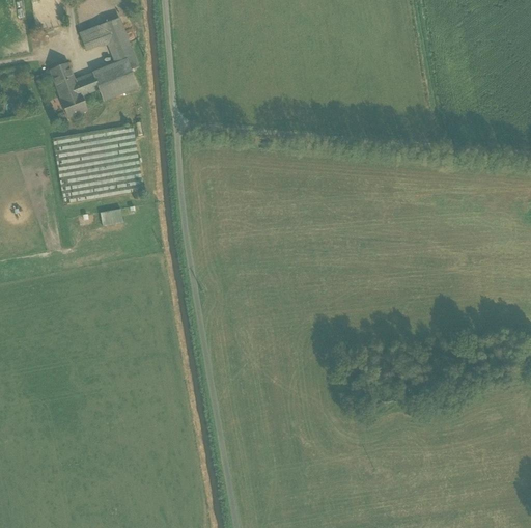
[(134,55),(119,17),(101,24),(108,42),(116,62),(126,58),(134,55)]
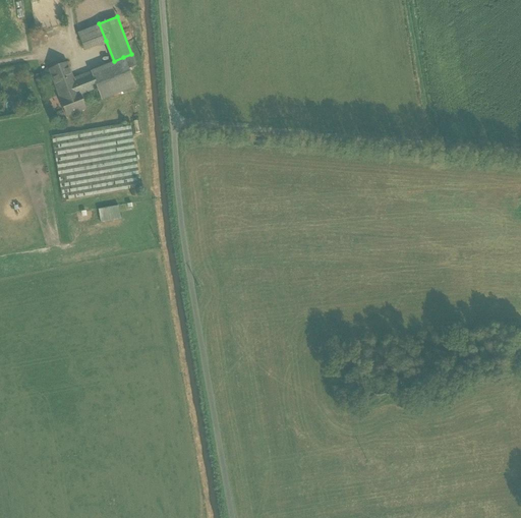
[(99,23),(77,32),(84,49),(106,41),(99,23)]
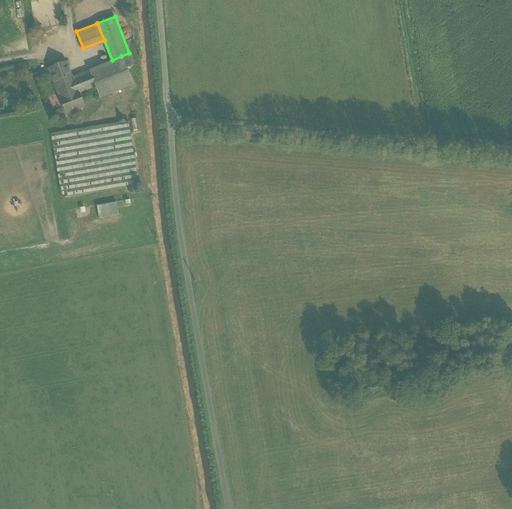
[(129,53),(121,56),(125,65),(133,62),(129,53)]
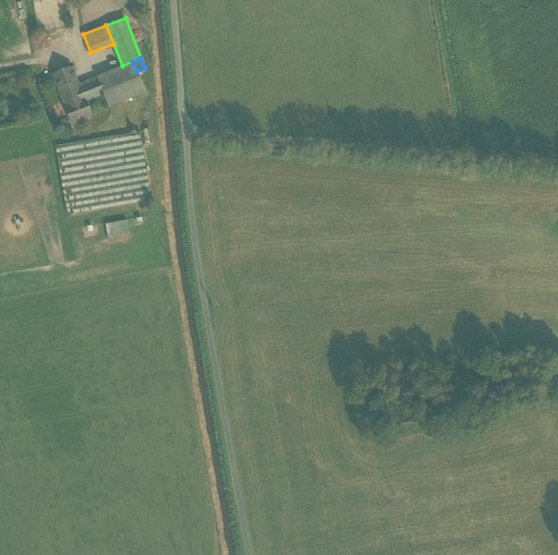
[(122,65),(98,75),(99,79),(105,92),(109,104),(144,91),(136,71),(132,61),(122,65)]
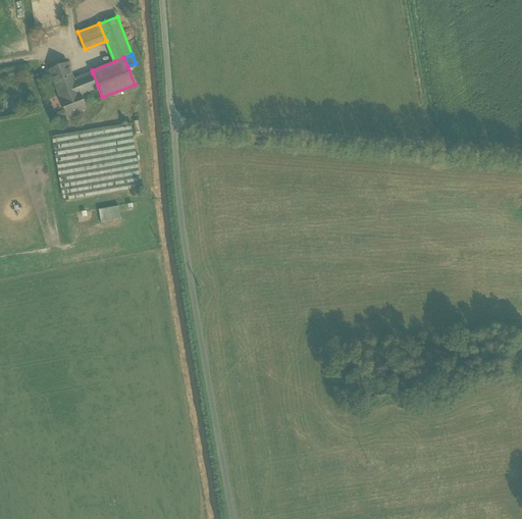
[(66,61),(49,68),(55,84),(72,76),(66,61)]
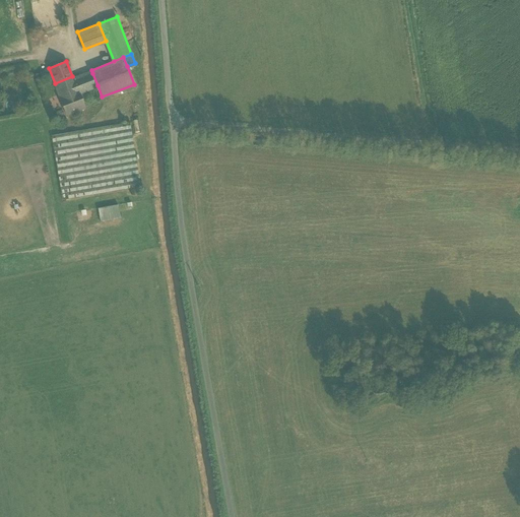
[(86,75),(92,73),(91,70),(82,73),(73,77),(74,80),(81,77),(83,82),(88,80),(86,75)]
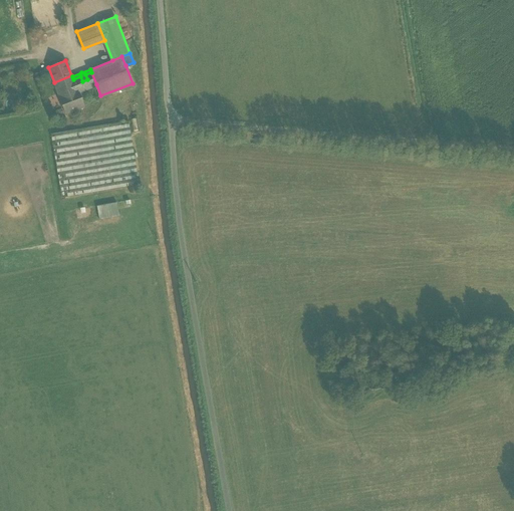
[(80,76),(73,79),(77,91),(78,91),(96,84),(91,72),(85,74),(87,79),(82,81),(80,76)]
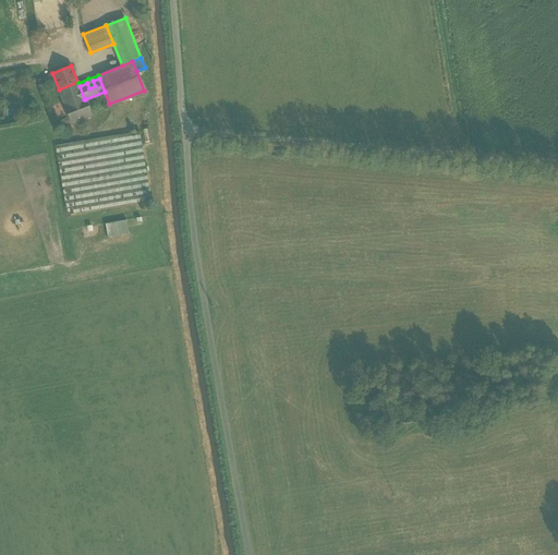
[(77,82),(59,89),(65,106),(84,99),(80,86),(79,83),(77,82)]
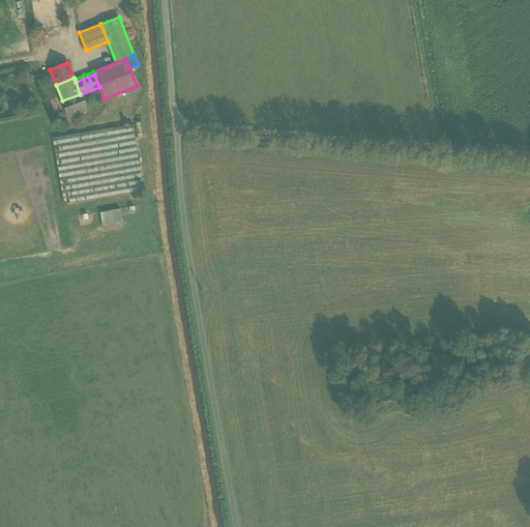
[(80,94),(62,100),(62,101),(67,116),(86,109),(81,94),(80,94)]
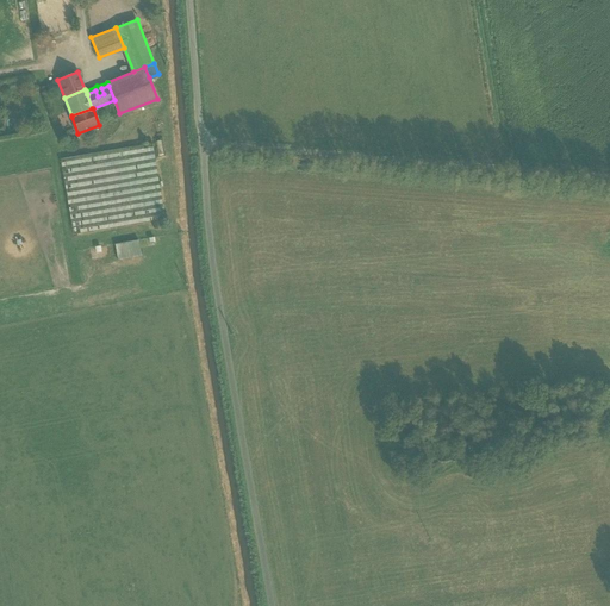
[(162,137),(154,138),(156,156),(165,155),(162,137)]
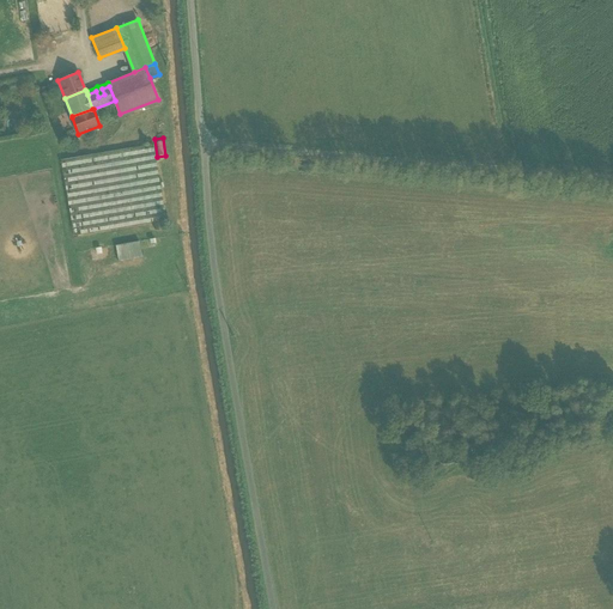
[(153,144),(138,146),(140,160),(156,157),(153,144)]
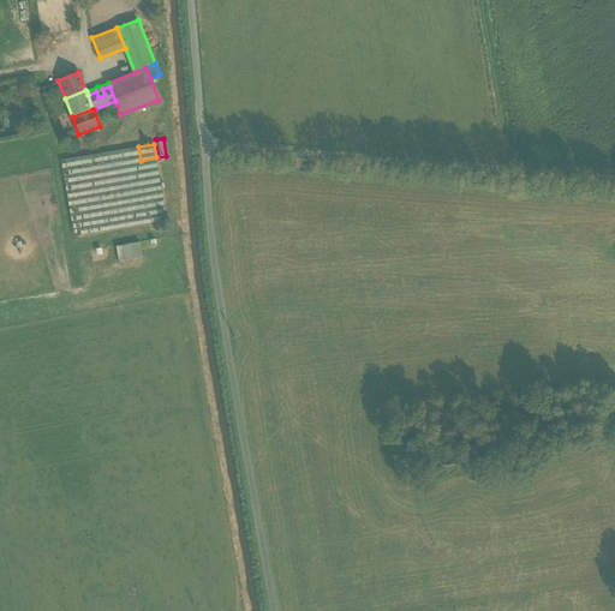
[(138,147),(60,159),(73,235),(167,220),(156,157),(141,161),(138,147)]
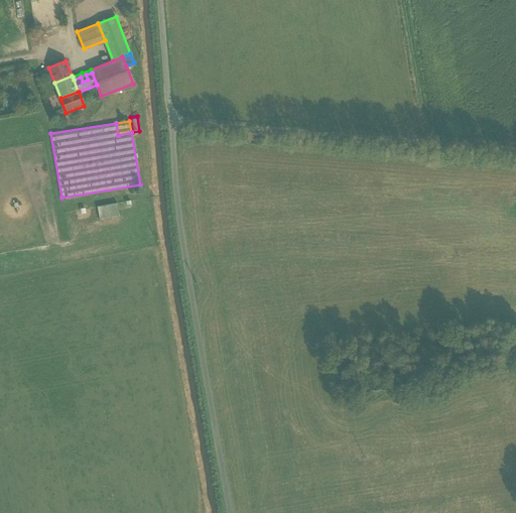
[(117,202),(97,206),(100,219),(119,216),(117,202)]
